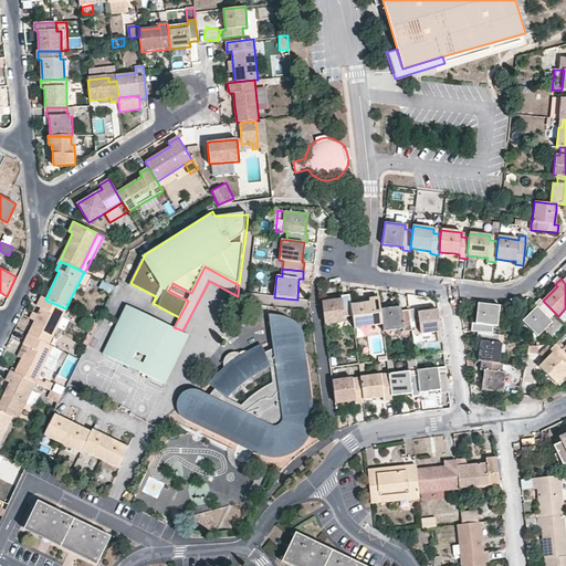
[(342,296),(342,300),(331,301),(322,302),(324,324),(345,321),(344,317),(352,316),(350,304),(349,295),(342,296)]
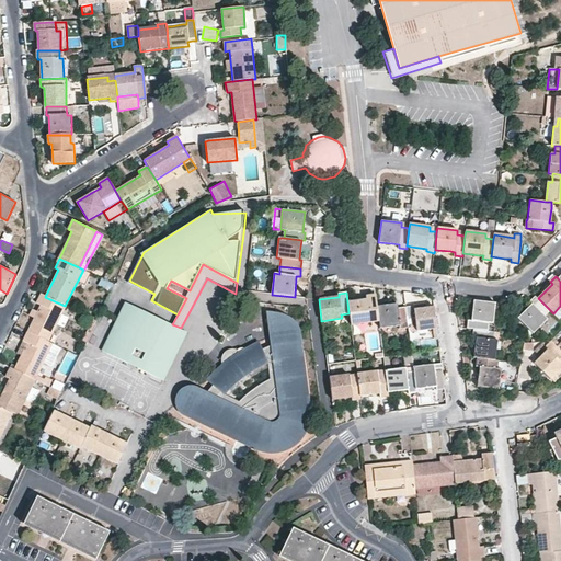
[(367,295),(367,299),(362,300),(347,301),(348,313),(351,325),(371,323),(370,319),(378,318),(377,307),(375,294),(367,295)]
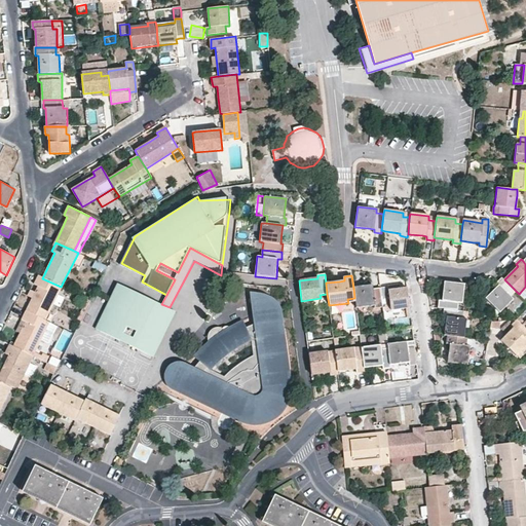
[(26,311),(44,321),(61,287),(42,278),(38,276),(34,285),(38,287),(26,311)]
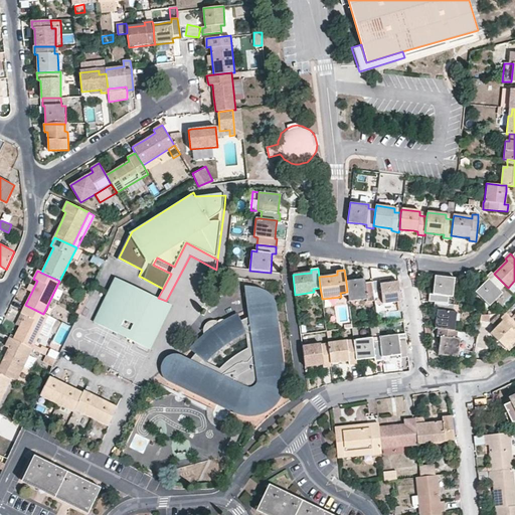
[(486,277),(488,280),(486,282),(476,292),(490,306),(503,293),(500,291),(505,285),(494,274),(491,272),(486,277)]
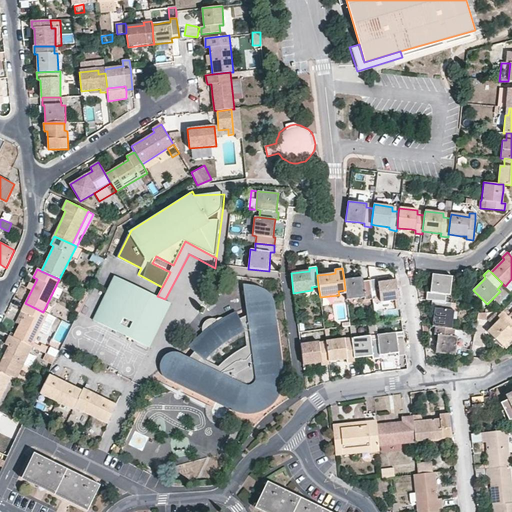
[(128,282),(113,274),(91,320),(95,322),(111,288),(123,293),(128,282)]
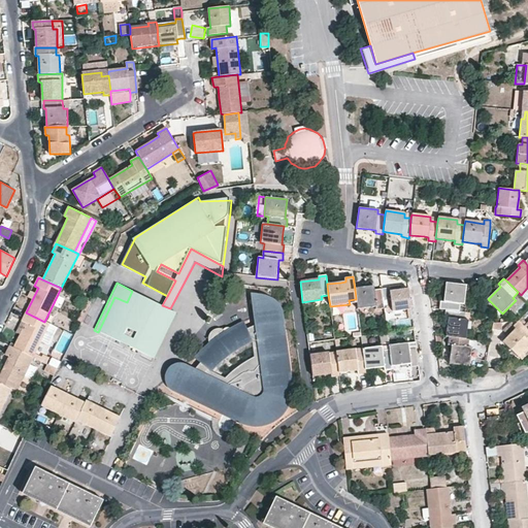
[(464,304),(466,285),(446,283),(444,293),(443,301),(440,301),(439,308),(446,309),(459,311),(460,304),(464,304)]
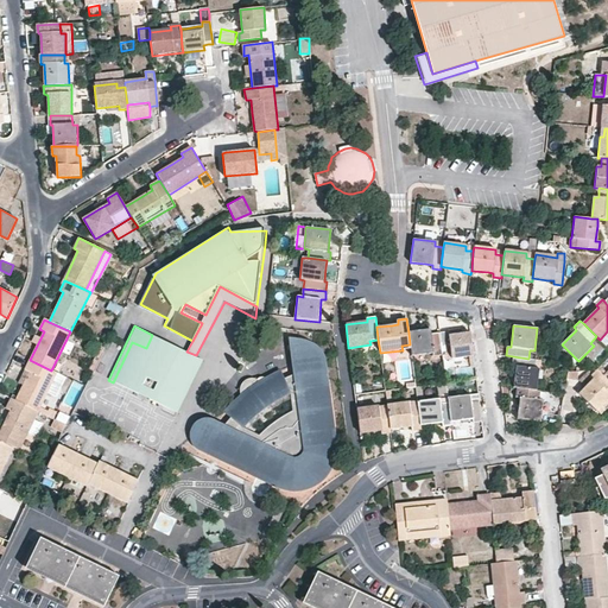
[(439,333),(431,334),(430,329),(415,331),(409,333),(410,344),(411,355),(434,353),(434,356),(442,355),(439,333)]
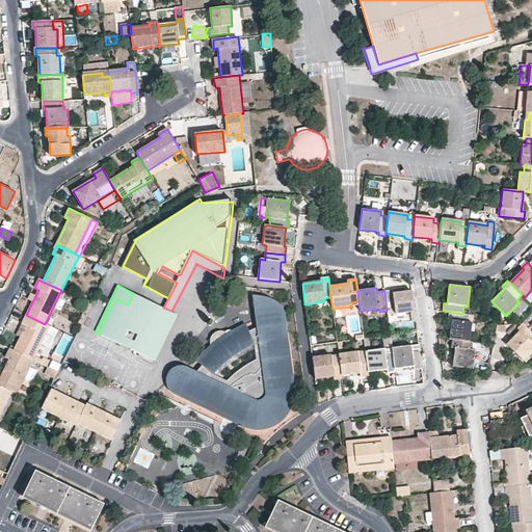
[(415,312),(411,291),(403,292),(395,293),(394,290),(384,291),(387,311),(395,310),(395,314),(415,312)]
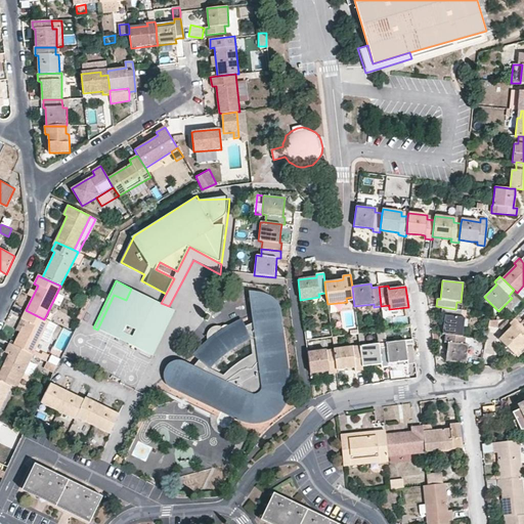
[(97,330),(119,340),(120,337),(130,341),(128,344),(148,353),(165,318),(145,310),(151,298),(131,289),(126,300),(114,295),(97,330)]
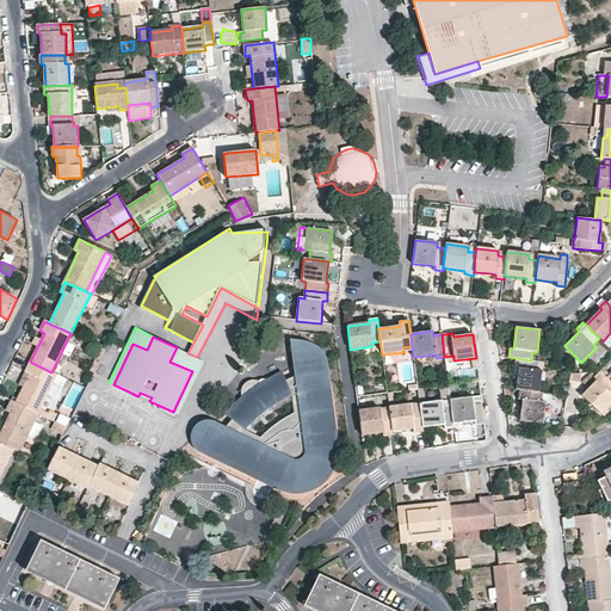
[(306,343),(302,341),(288,340),(288,344),(291,344),(296,344),(300,344),(304,345),(308,347),(309,349),(312,350),(313,351),(315,353),(318,356),(319,358),(320,362),(321,365),(325,388),(328,388),(327,374),(325,359),(323,356),(321,353),(319,349),(315,346),(310,344),(306,343)]
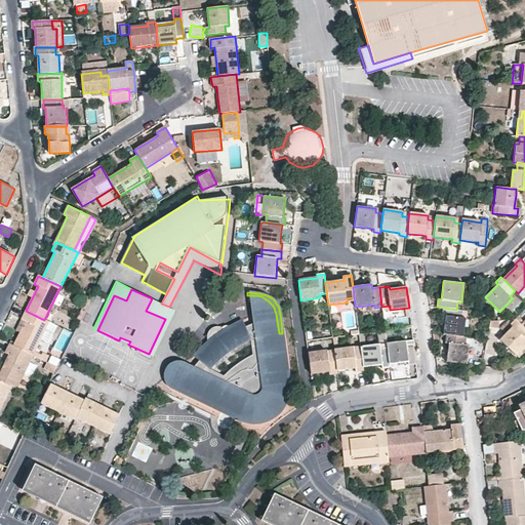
[(269,301),(268,300),(266,299),(265,298),(261,296),(257,295),(254,295),(250,295),(247,295),(251,324),(244,327),(242,323),(225,332),(223,330),(219,328),(215,328),(212,328),(209,330),(207,332),(206,334),(205,337),(205,339),(206,342),(207,345),(206,346),(205,347),(204,348),(203,349),(202,350),(200,352),(199,353),(198,354),(197,355),(196,357),(194,358),(194,359),(198,362),(193,368),(191,367),(189,371),(184,370),(182,371),(179,373),(178,374),(177,375),(177,378),(176,380),(176,382),(177,385),(178,387),(179,388),(180,389),(240,417),(243,418),(247,417),(250,416),(253,414),(255,412),(256,410),(257,406),(256,400),(255,399),(264,392),(286,399),(286,390),(286,377),(286,372),(288,371),(282,333),(279,333),(276,314),(275,311),(274,308),(273,306),(271,304),(269,301)]
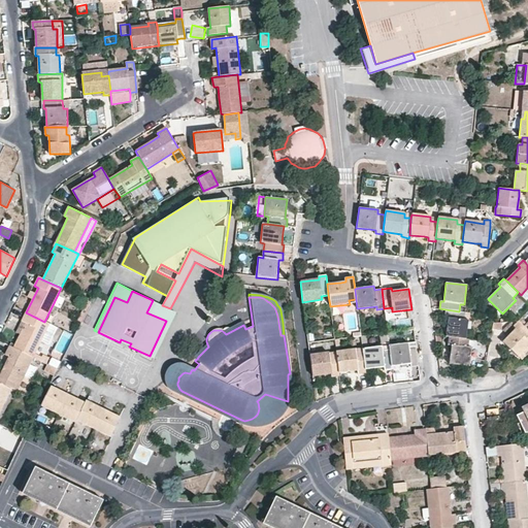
[(153,300),(146,312),(166,321),(150,356),(155,359),(176,311),(170,308),(162,305),(153,300)]
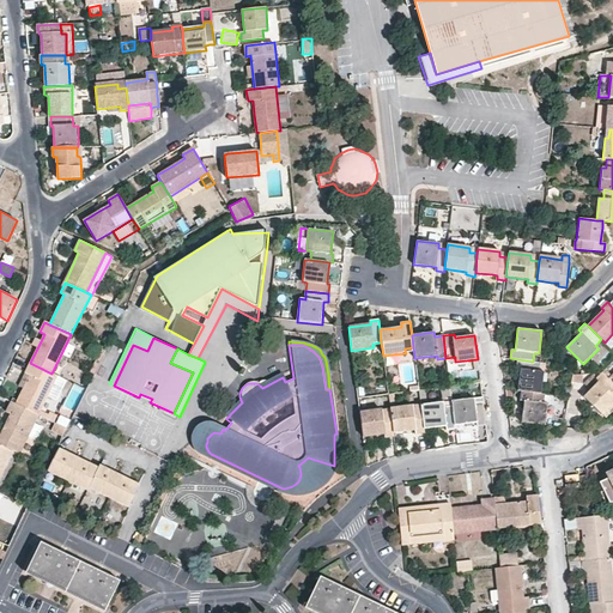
[(516,369),(520,369),(519,378),(517,390),(519,390),(541,393),(544,372),(540,371),(540,363),(533,362),(517,359),(516,369)]
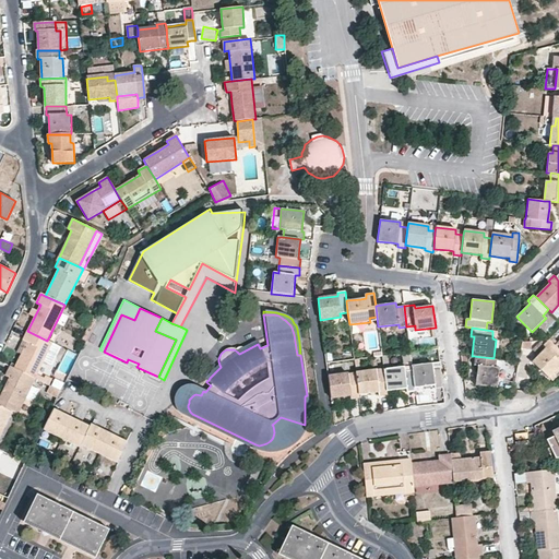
[(23,340),(27,342),(14,368),(34,378),(36,375),(51,343),(47,341),(27,331),(23,340)]
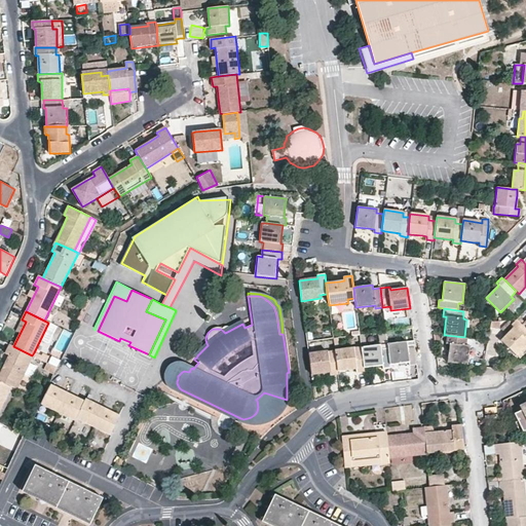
[(408,321),(408,312),(400,313),(401,322),(408,321)]
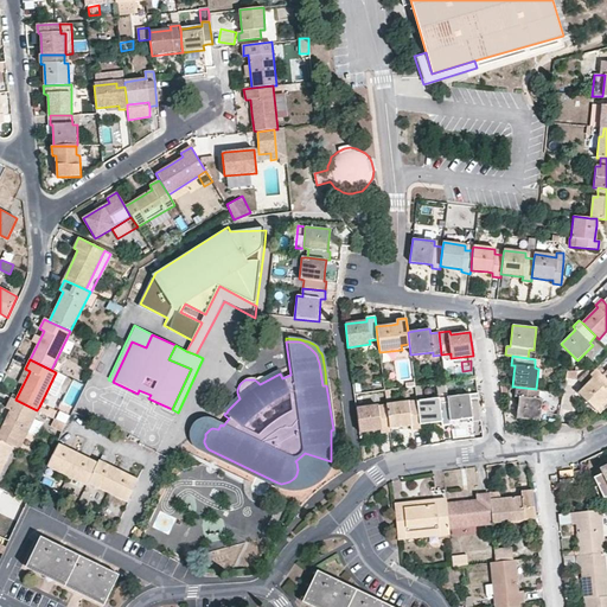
[(602,375),(606,371),(599,365),(595,369),(602,375)]
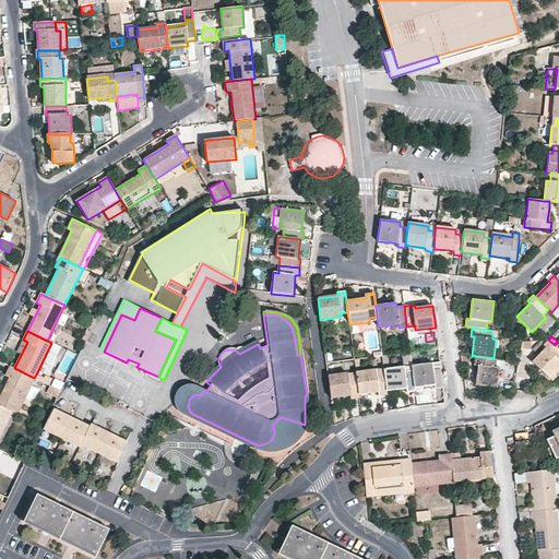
[(543,345),(546,347),(533,363),(548,378),(549,378),(558,367),(558,349),(555,345),(548,340),(543,345)]
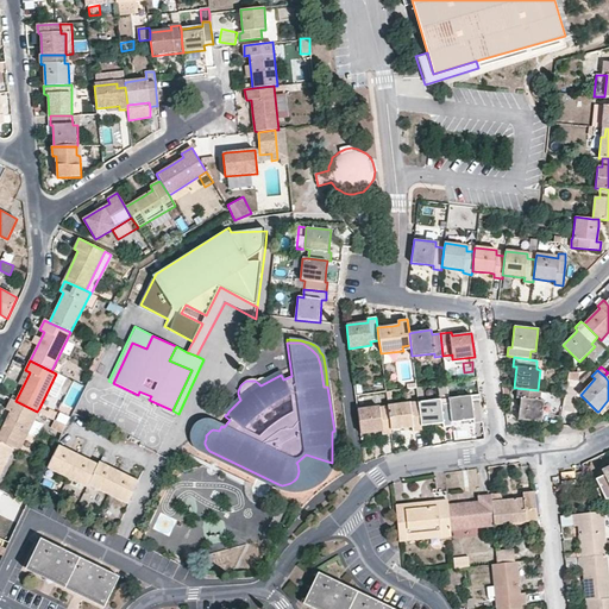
[(280,371),(258,383),(261,385),(281,375),(280,371)]
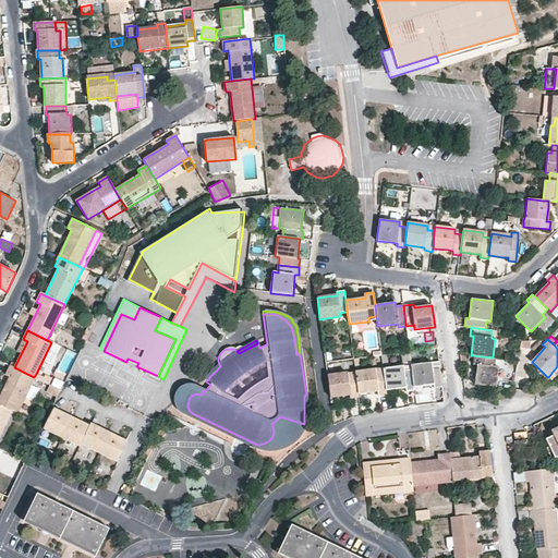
[(74,362),(79,355),(68,350),(63,356),(74,362)]
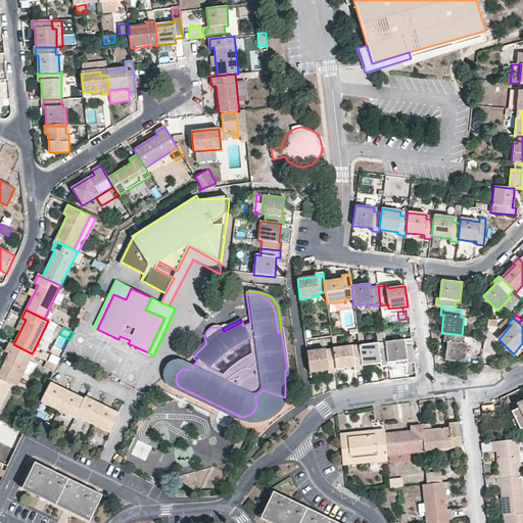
[(442,333),(442,341),(446,341),(446,349),(444,361),(465,363),(468,345),(468,344),(464,344),(464,336),(462,335),(442,333)]
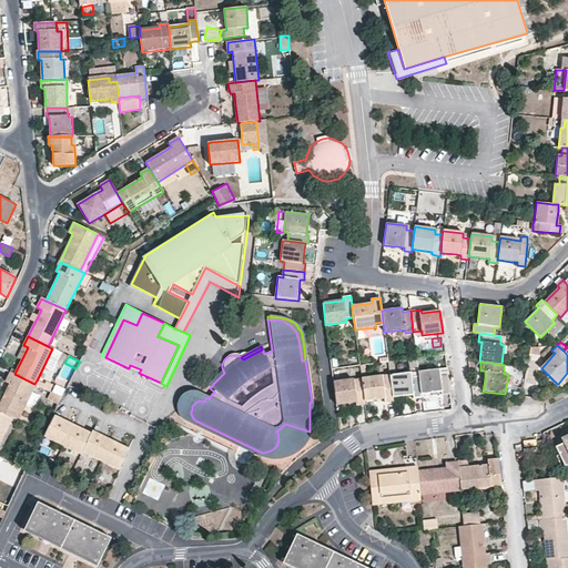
[(439,374),(439,369),(418,373),(418,376),(421,394),(442,392),(442,395),(449,394),(447,373),(439,374)]
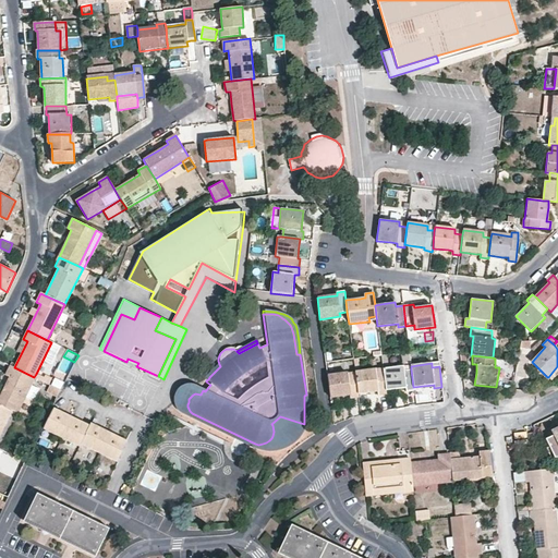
[(220,366),(219,364),(217,365),(216,367),(214,368),(211,371),(210,372),(209,374),(207,375),(206,377),(204,379),(206,381),(206,380),(208,379),(209,377),(210,376),(211,375),(213,374),(215,372),(216,371),(217,370),(218,368),(219,367),(220,366)]
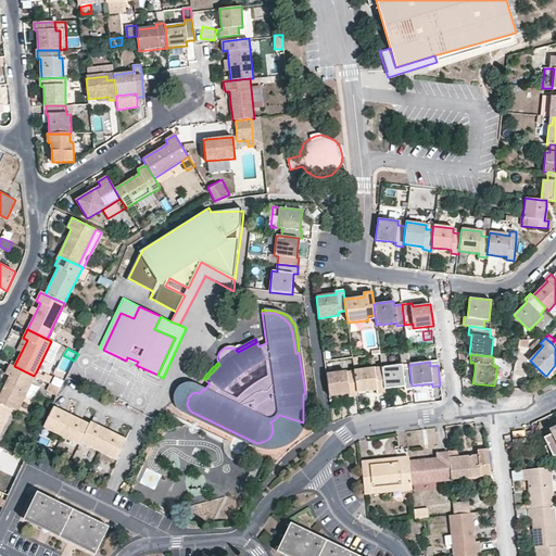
[(5,374),(10,376),(0,395),(0,403),(12,409),(16,412),(25,395),(32,383),(34,376),(14,366),(10,364),(5,374)]
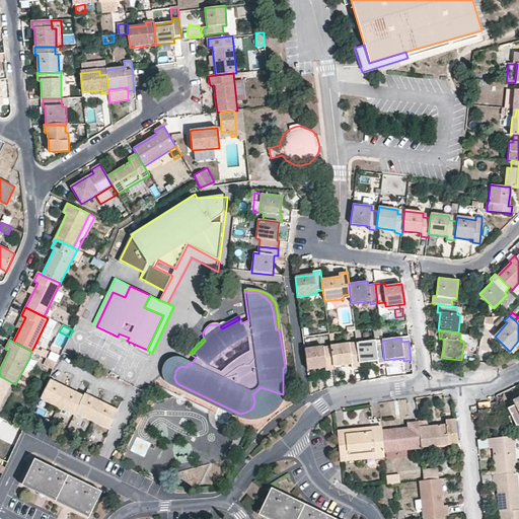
[(376,345),(375,341),(356,343),(359,363),(377,361),(378,364),(385,363),(384,360),(382,344),(376,345)]
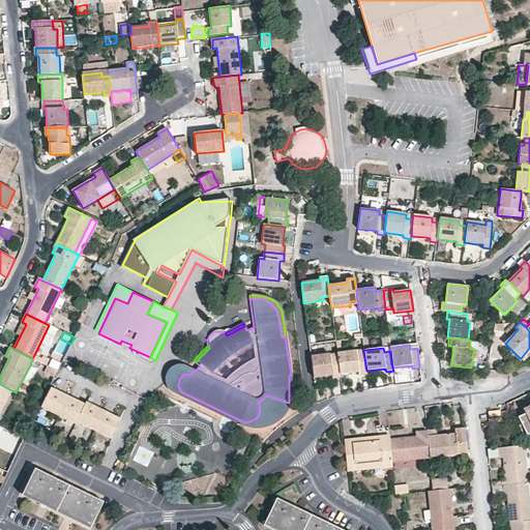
[(529,348),(521,358),(524,361),(529,355),(529,348)]
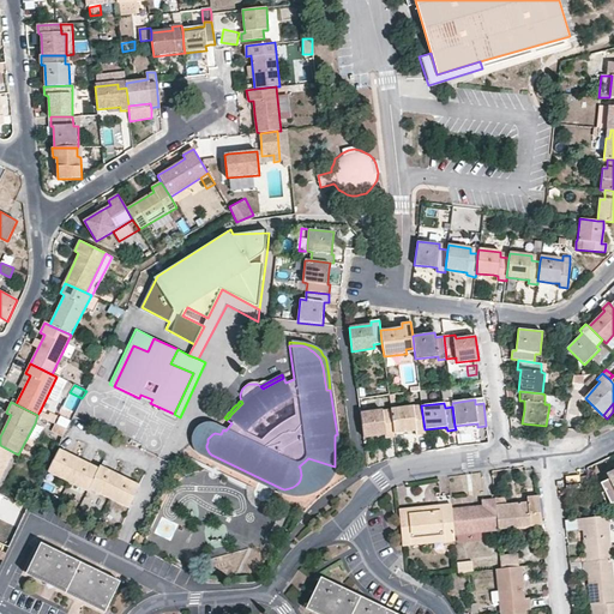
[(425,429),(421,405),(391,410),(393,433),(415,431),(416,434),(425,433),(425,429)]
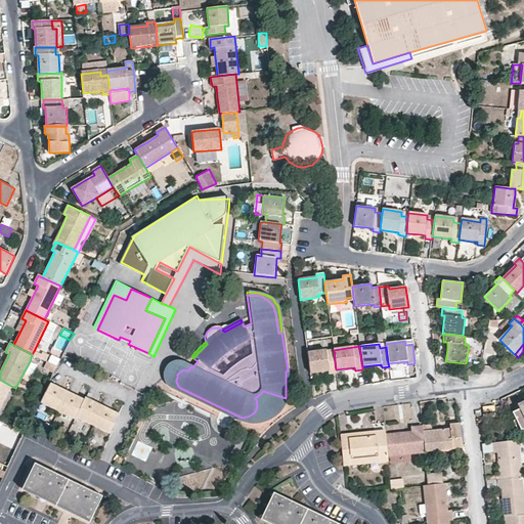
[(470,357),(474,358),(476,347),(469,346),(466,363),(469,363),(470,357)]
